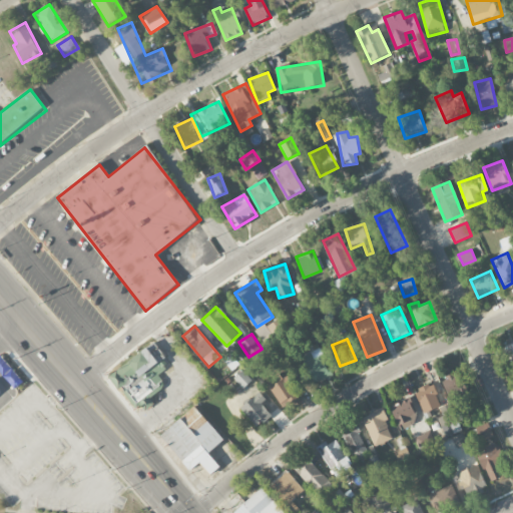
[(171,365),(153,342),(108,375),(131,406),(163,382),(157,375),(171,365)]
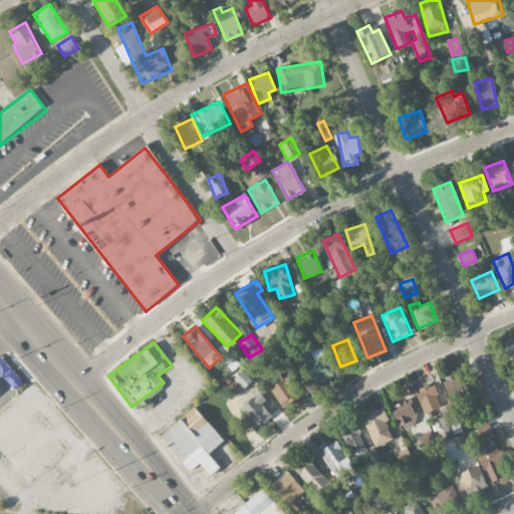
[(302,355),(313,384),(331,377),(320,348),(302,355)]
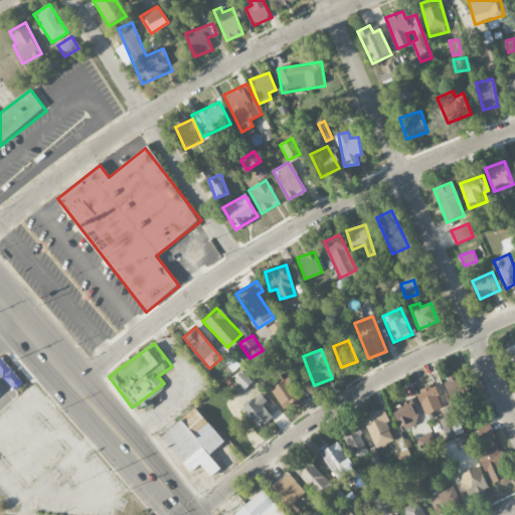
[(234,379),(243,389),(252,382),(243,372),(234,379)]
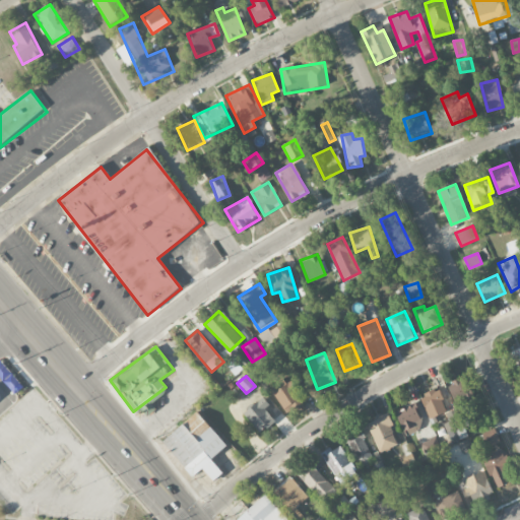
[(474,399),(465,377),(448,384),(457,406),(474,399)]
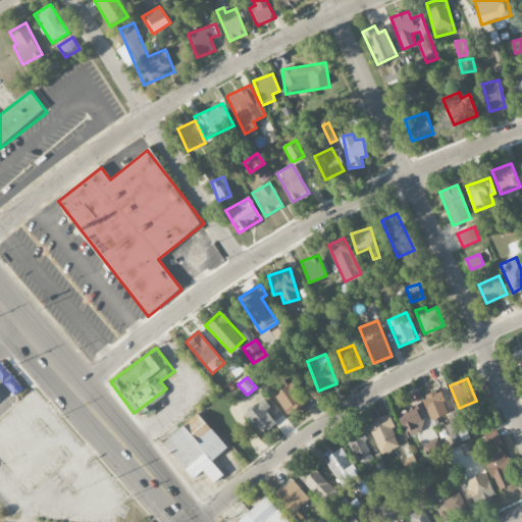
[(286,385),(284,380),(271,385),(283,416),(304,408),(294,382),(286,385)]
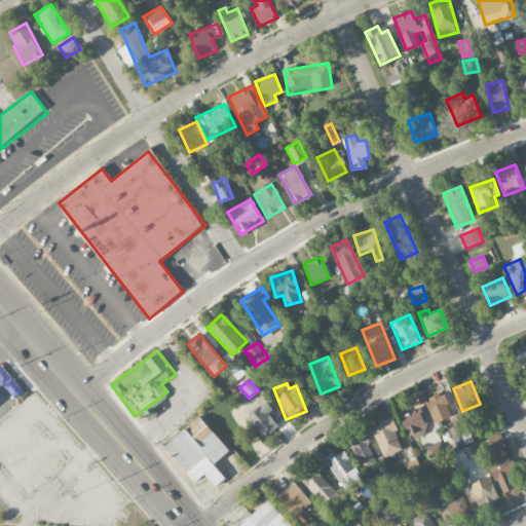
[(452,416),(443,393),(424,401),(435,424),(452,416)]
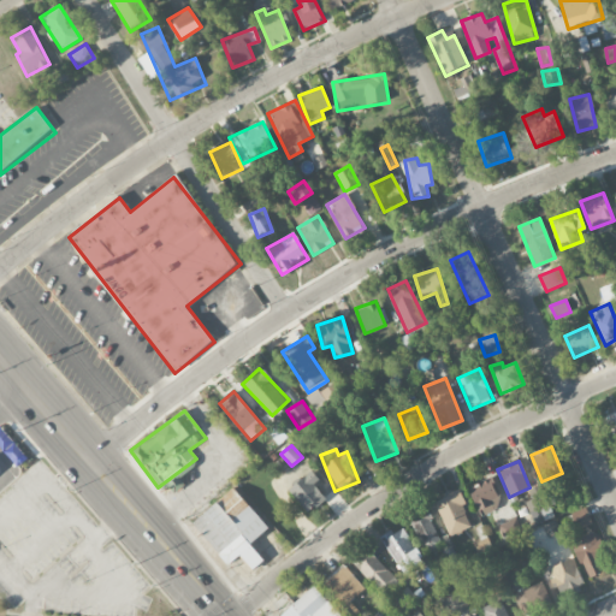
[(308,474),(289,491),(308,513),(327,496),(308,474)]
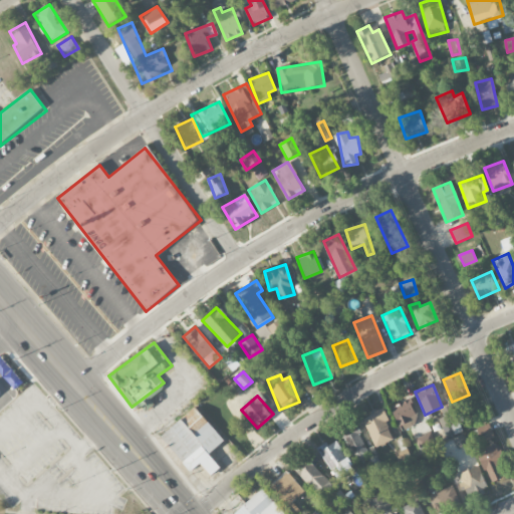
[(392,406),(401,431),(418,425),(409,400),(392,406)]
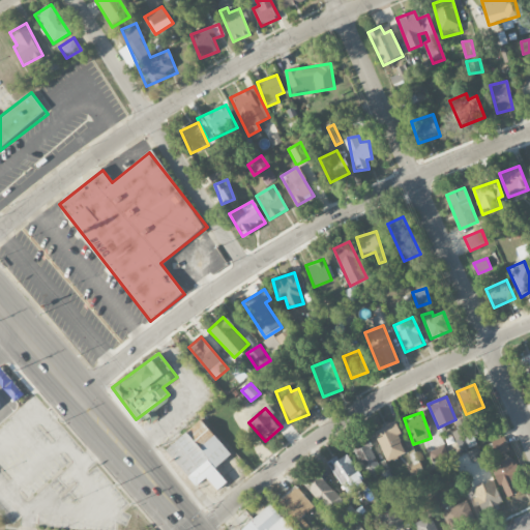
[(464,417),(455,422),(459,430),(451,434),(461,452),(477,443),(464,417)]
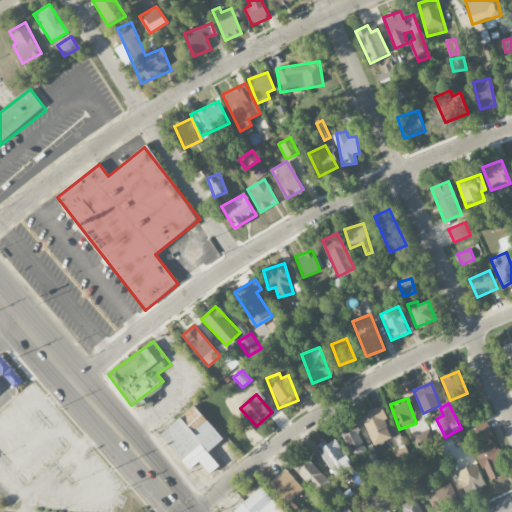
[(159,433),(182,461),(201,445),(207,453),(224,440),(195,405),(159,433)]
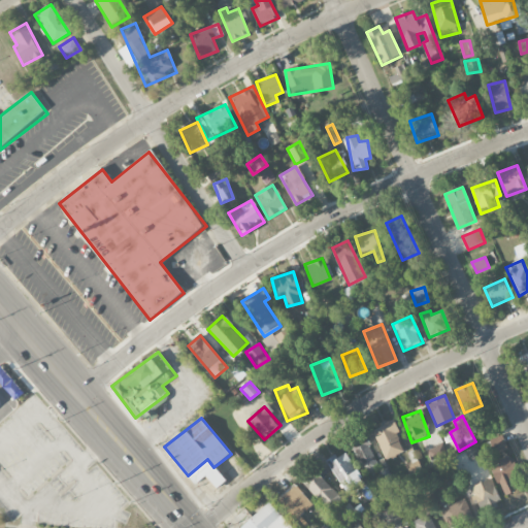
[(372,430),(386,460),(405,451),(392,421),(372,430)]
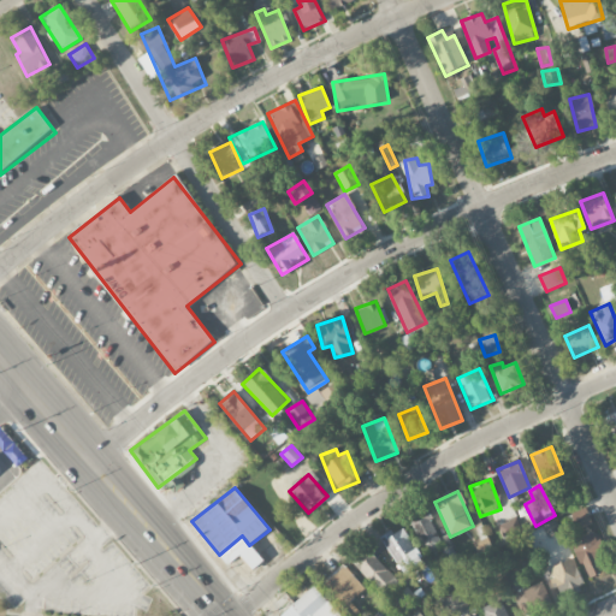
[(578,529),(592,523),(585,508),(562,519),(566,528),(575,525),(578,529)]
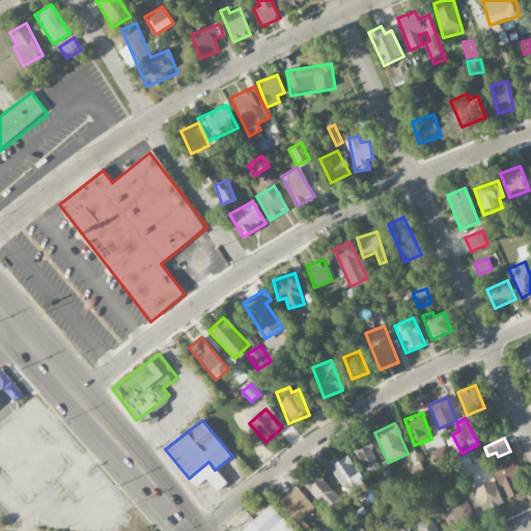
[(382,471),(368,441),(354,447),(368,477),(382,471)]
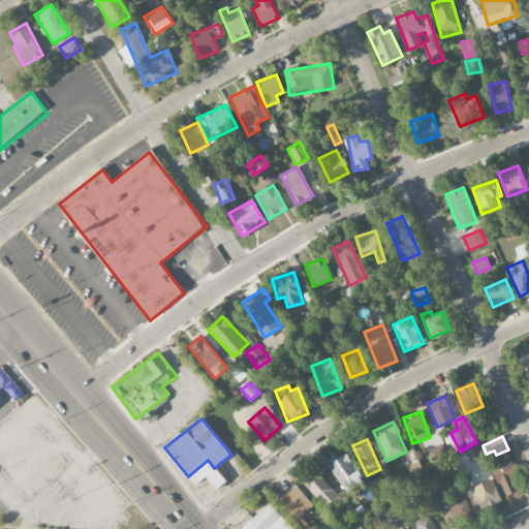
[(469,462),(480,456),(475,446),(465,452),(469,462)]
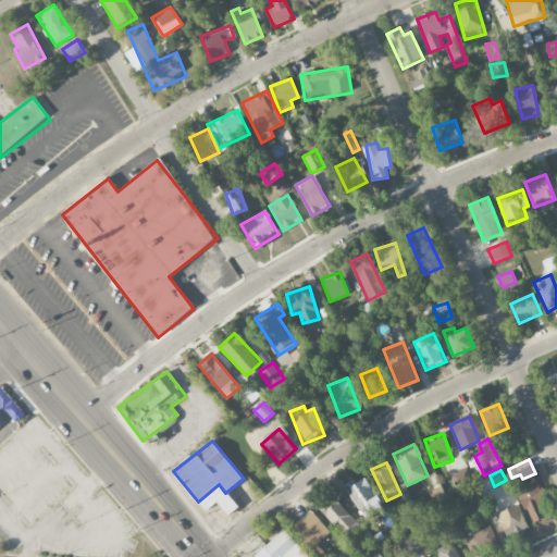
[(344,485),(366,520),(384,508),(364,478),(356,483),(354,479),(344,485)]
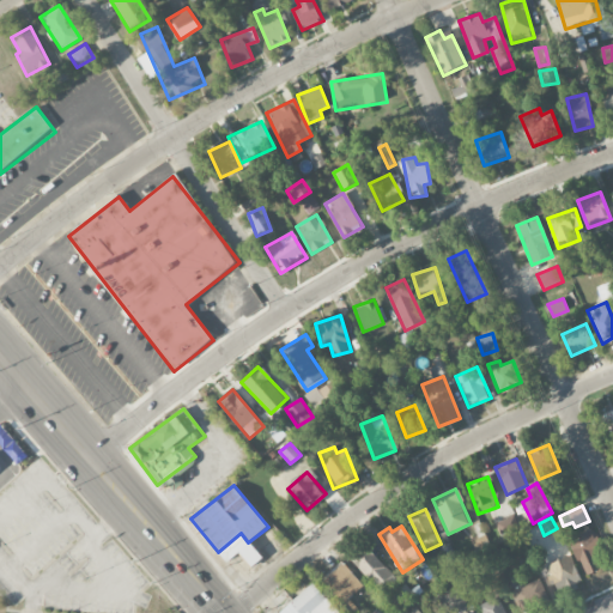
[(584,577),(610,566),(594,528),(569,539),(584,577)]
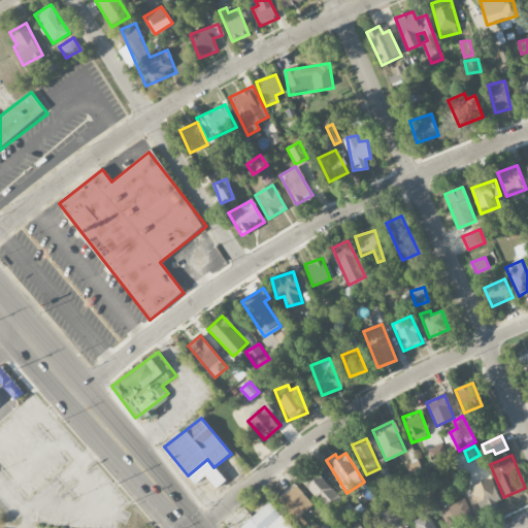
[(324,507),(337,496),(320,474),(306,486),(324,507)]
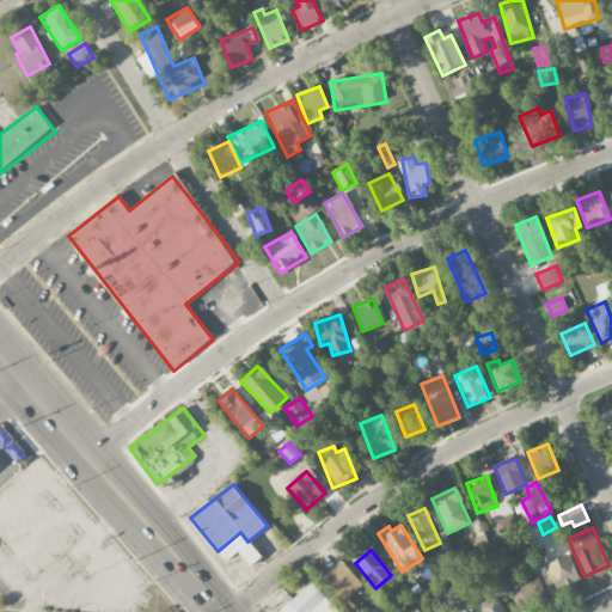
[(545,563),(556,594),(580,586),(570,555),(545,563)]
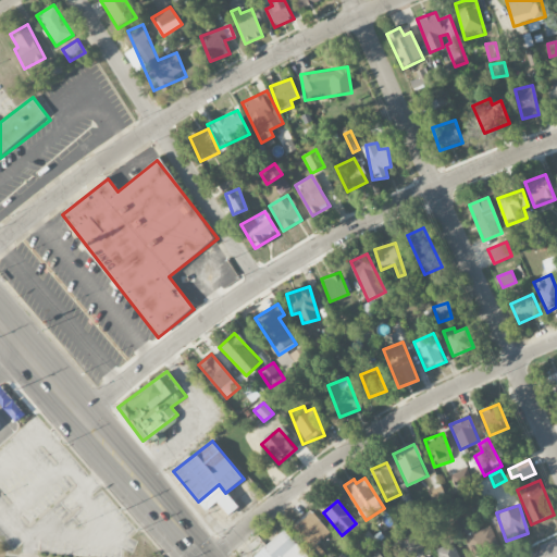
[(312,548),(330,532),(311,511),(294,528),(312,548)]
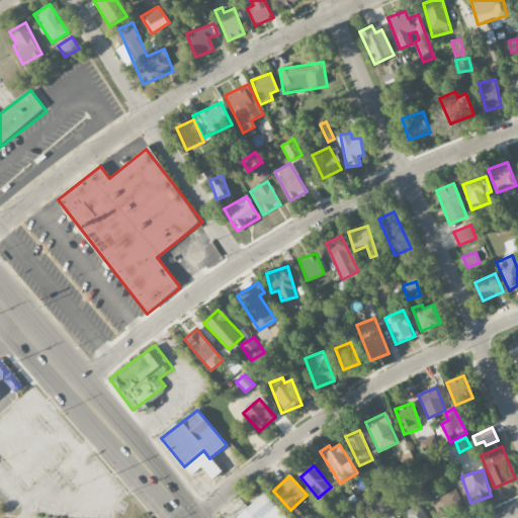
[(462,506),(455,489),(433,499),(440,516),(462,506)]
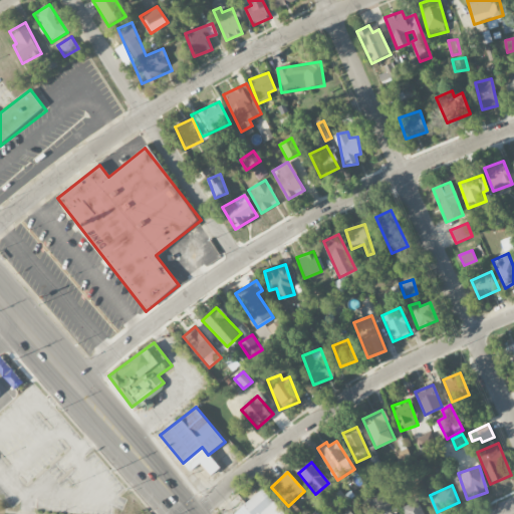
[(283,513),(262,489),(233,513),(283,513)]
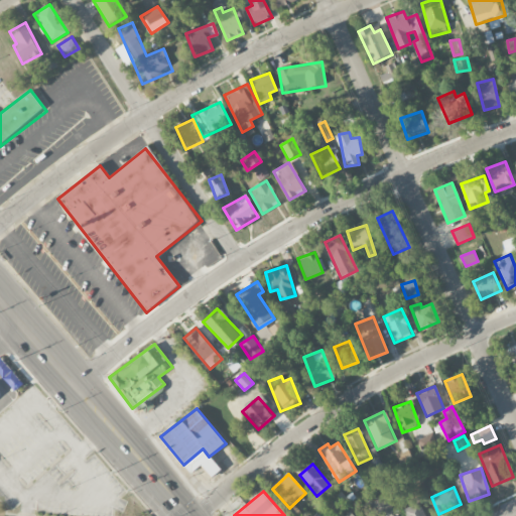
[(419,515),(424,514),(420,503),(403,509),(405,515),(419,515)]
